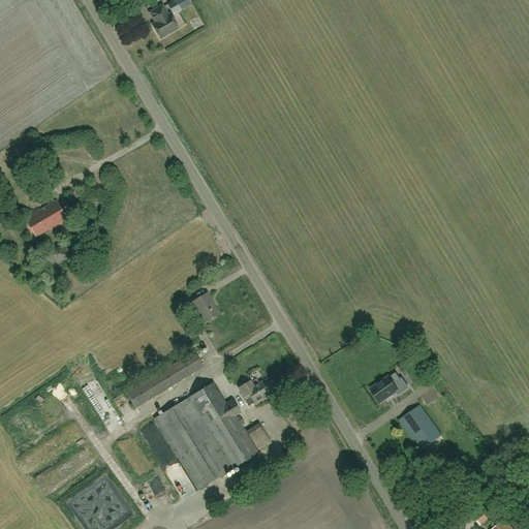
[(160,38),(178,28),(170,14),(168,16),(162,5),(150,13),(154,21),(155,20),(156,23),(152,25),(160,38)]
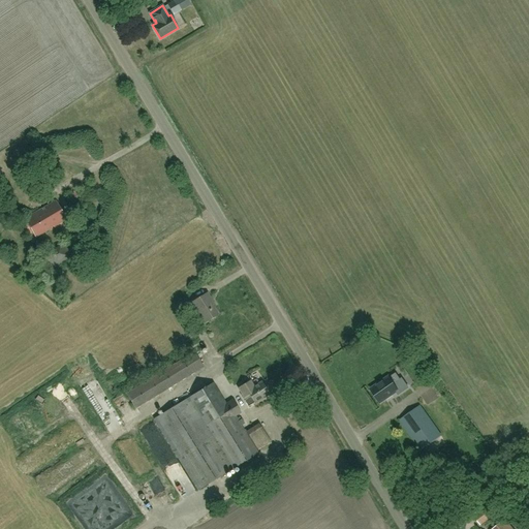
[(36,238),(66,219),(56,201),(25,219),(36,238)]
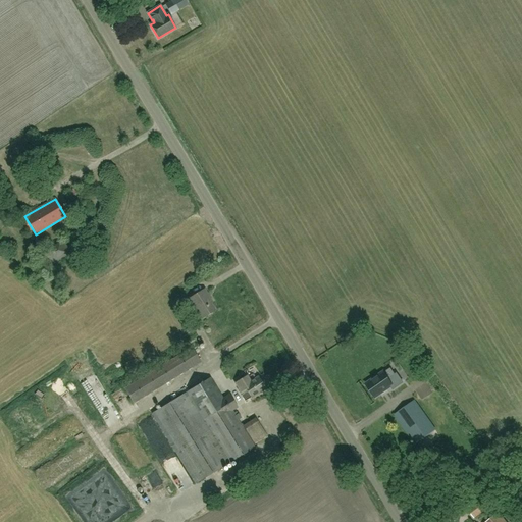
[(79,240),(94,229),(89,222),(74,232),(79,240)]
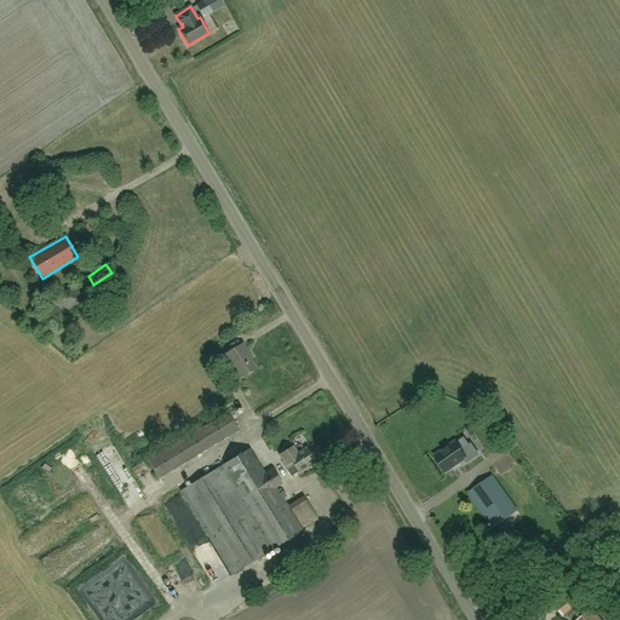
[(59,294),(55,306),(68,311),(69,308),(79,311),(82,303),(59,294)]
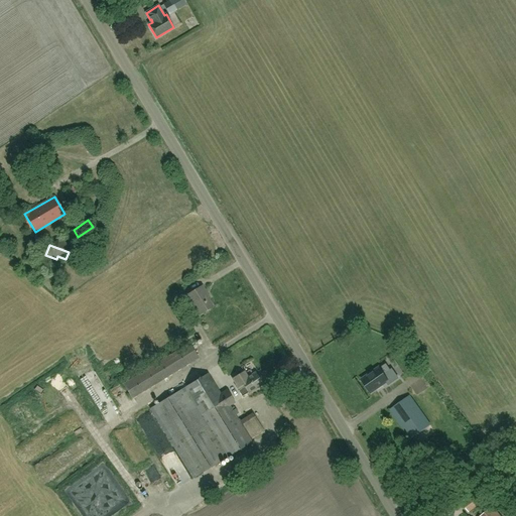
[(202,286),(187,295),(200,315),(213,306),(206,295),(207,294),(202,286)]
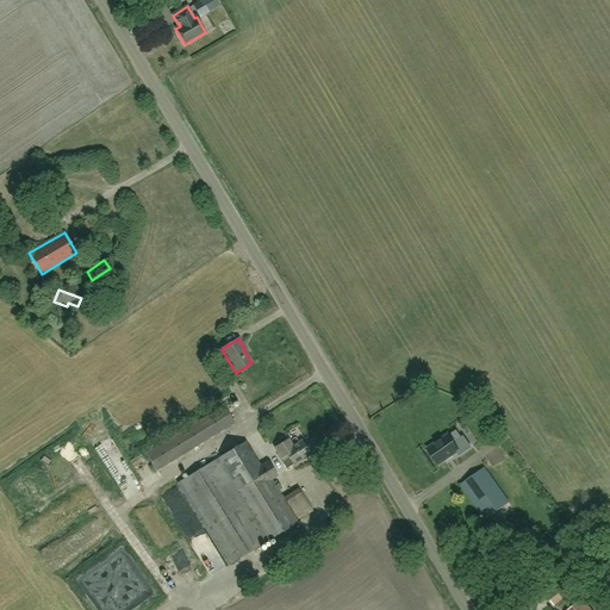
[(156,471),(235,423),(224,405),(145,453),(156,471)]
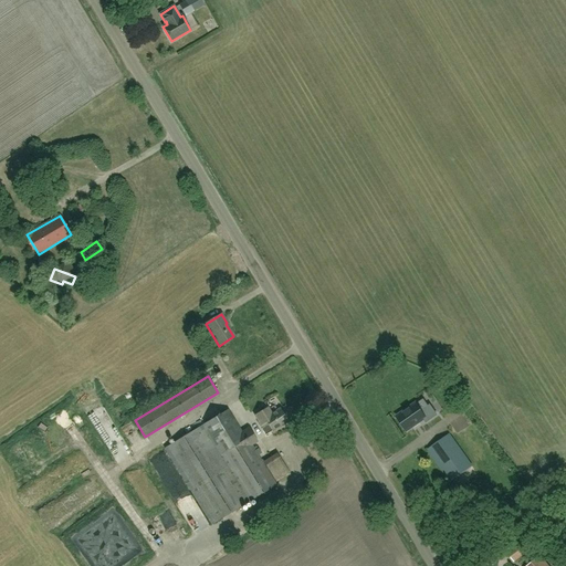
[(416,404),(397,417),(406,431),(423,419),(426,422),(437,415),(430,405),(428,407),(421,411),(417,405),(416,404)]
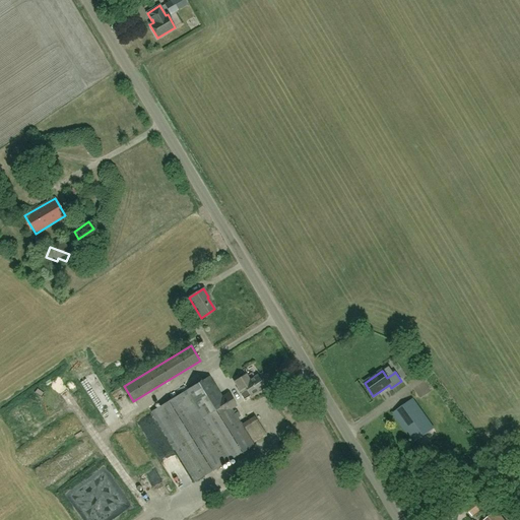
[(247,375),(235,382),(238,388),(238,389),(241,394),(244,399),(250,395),(251,396),(265,387),(258,376),(250,381),(247,375)]
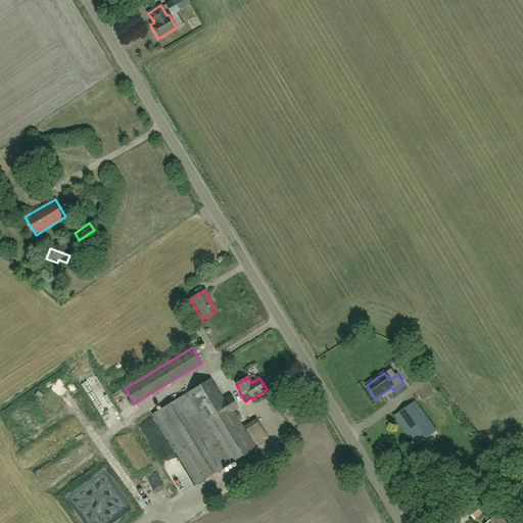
[(195,485),(256,447),(234,412),(239,409),(230,394),(224,398),(211,378),(151,414),(195,485)]
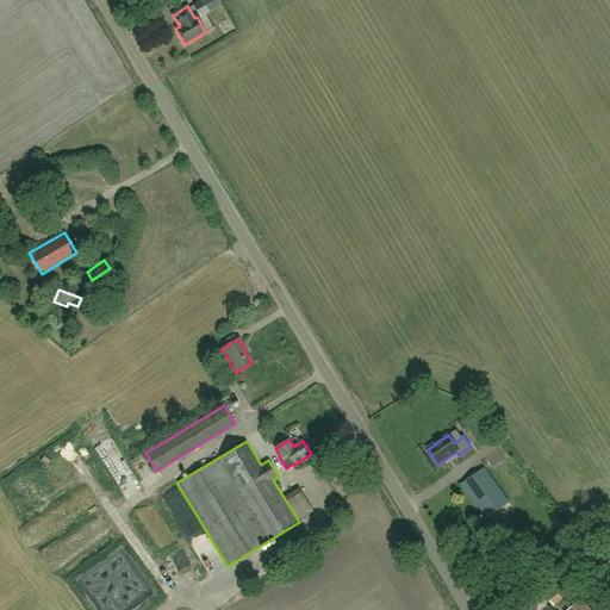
[(534,453),(541,467),(555,459),(547,446),(534,453)]
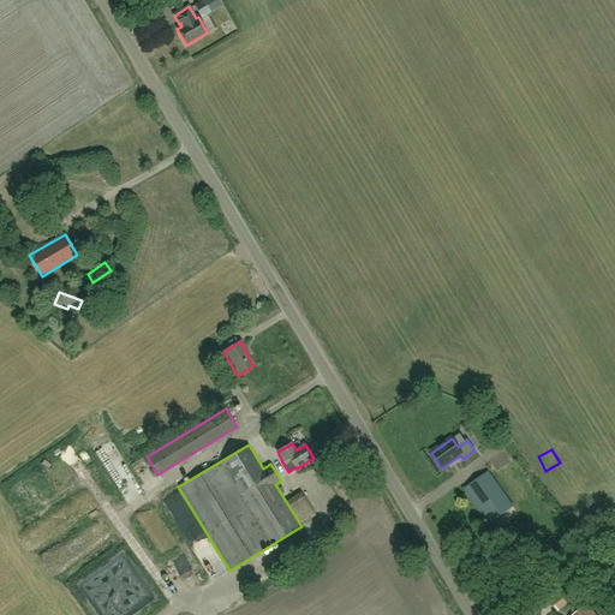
[(488,472),(465,489),(489,524),(513,507),(488,472)]
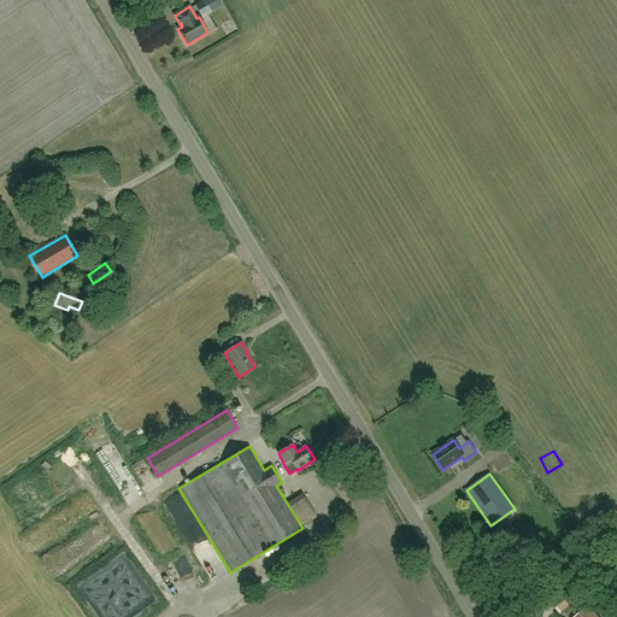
[(316,516),(303,493),(287,503),(291,507),(301,526),(316,516)]
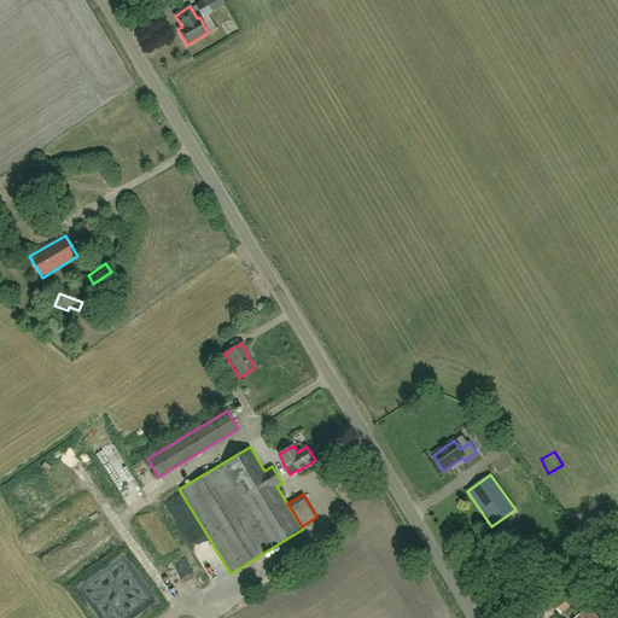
[(159,546),(170,538),(159,520),(147,528),(159,546)]
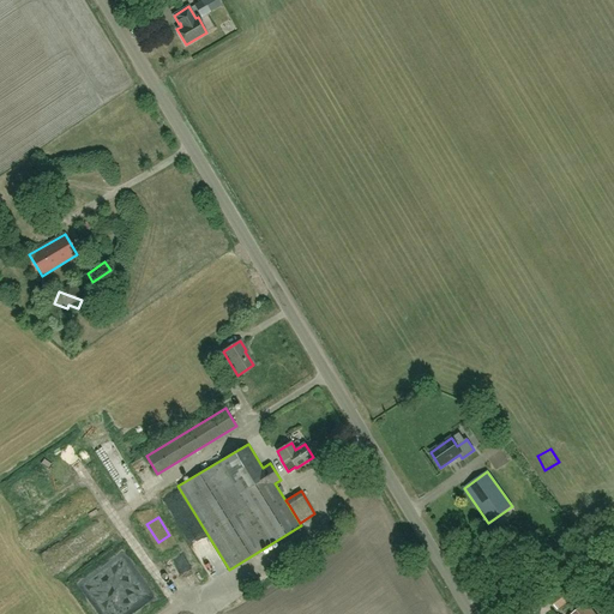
[(489,566),(498,559),(481,537),(471,545),(489,566)]
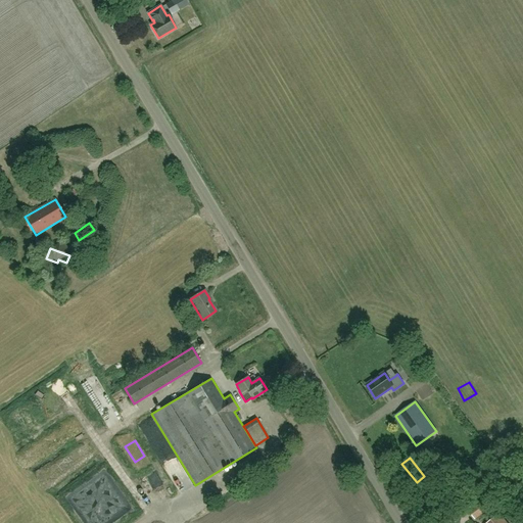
[(73,484),(78,481),(73,475),(67,478),(73,484)]
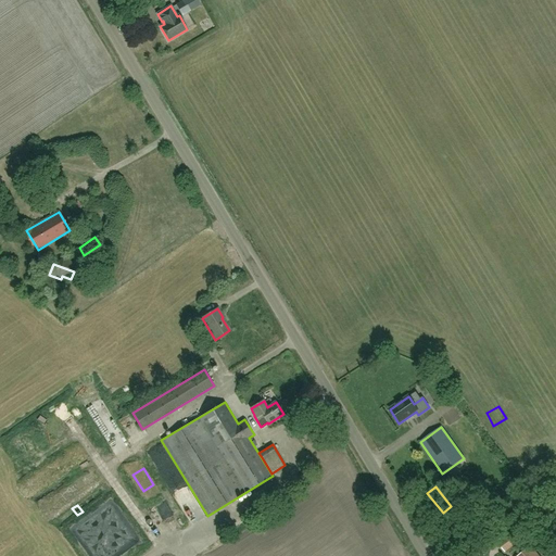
[(80,527),(96,555),(112,555),(136,543),(116,507),(80,527)]
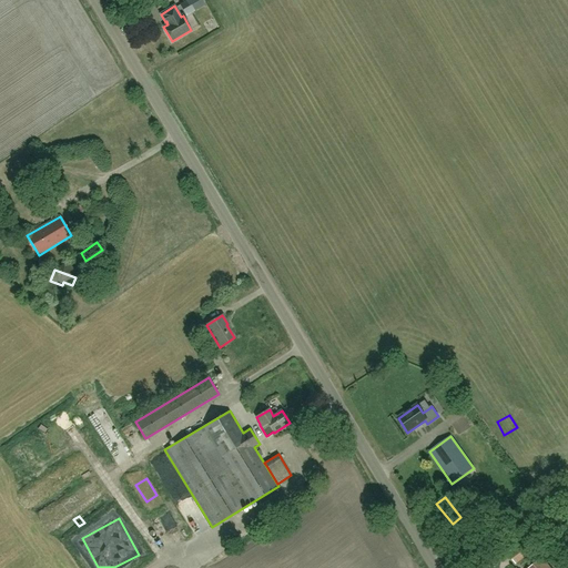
[(165,526),(174,548),(185,544),(176,521),(165,526)]
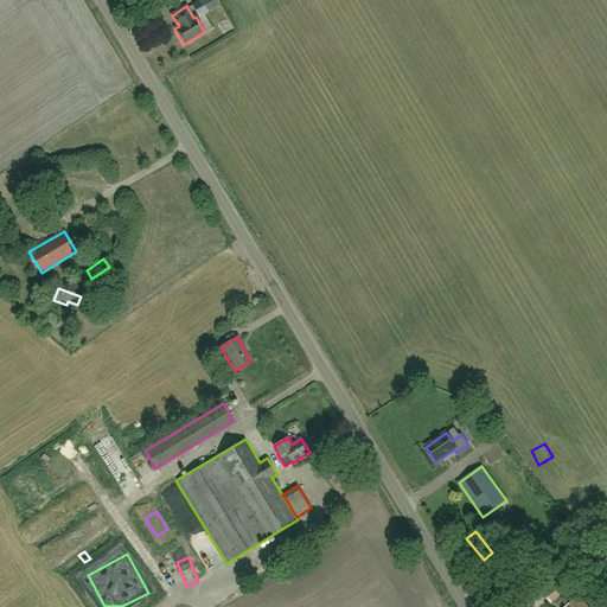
[(551,604),(566,592),(558,581),(544,593),(551,604)]
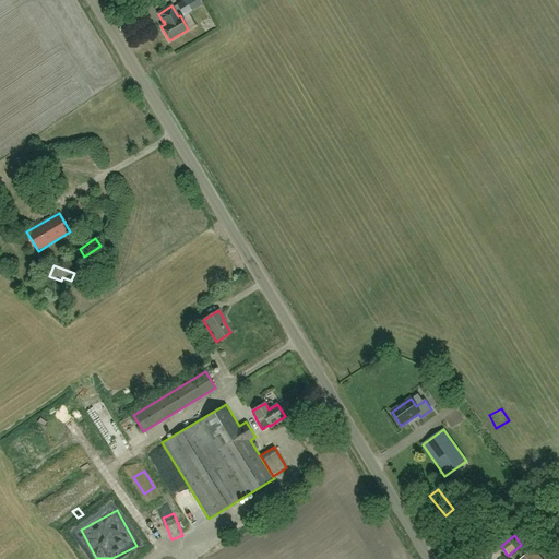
[(540,558),(534,549),(521,558),(540,558)]
